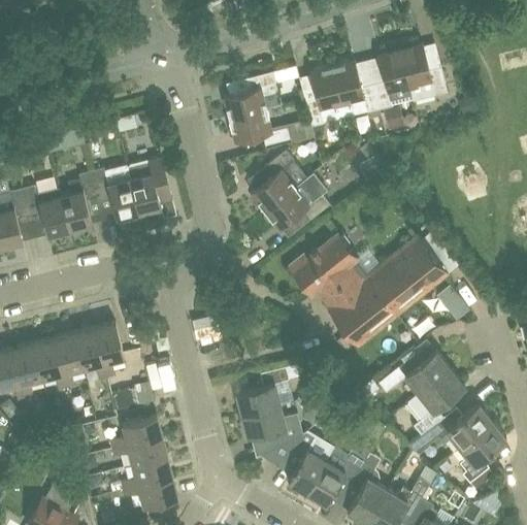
[(422,42),(418,43),(416,37),(398,42),(399,48),(409,86),(413,100),(413,101),(447,93),(440,67),(428,70),(422,42)]
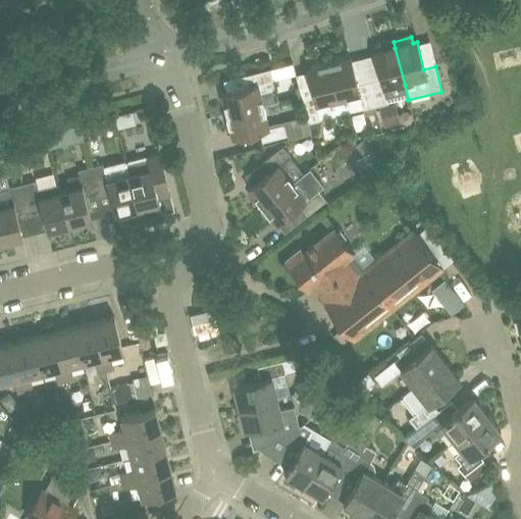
[(405,85),(395,48),(394,42),(375,46),(377,52),(373,53),(380,81),(368,84),(374,108),(386,105),(408,99),(405,85)]
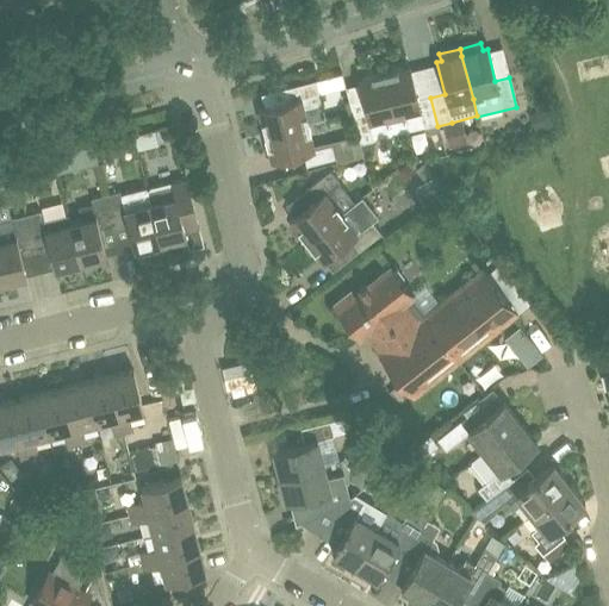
[(430,98),(416,101),(409,69),(383,75),(395,119),(420,113),(423,131),(437,126),(430,98)]
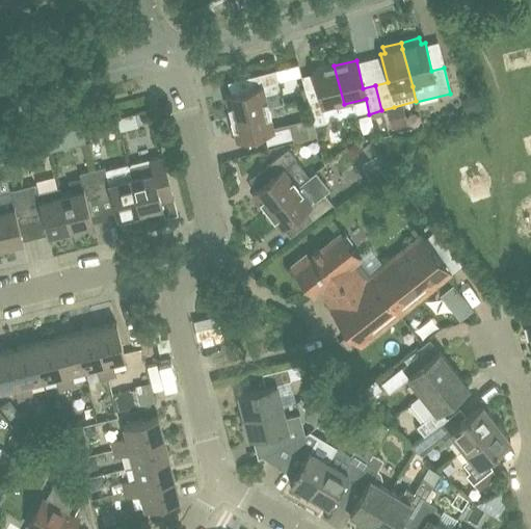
[(319,100),(307,103),(313,128),(325,125),(321,109),(344,104),(334,65),(312,72),(319,100)]
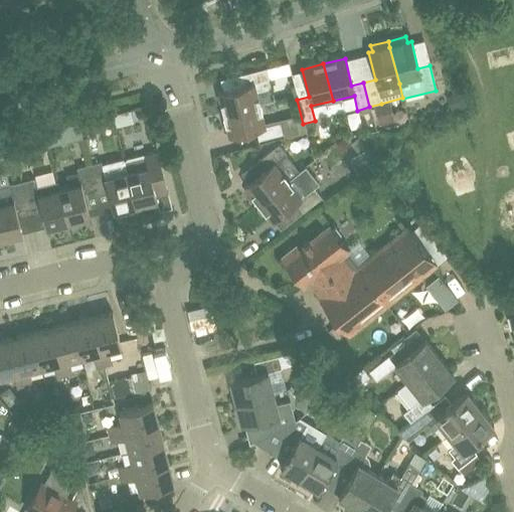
[(222,117),(260,107),(255,95),(271,91),(266,70),(241,76),(244,88),(217,95),(222,117)]
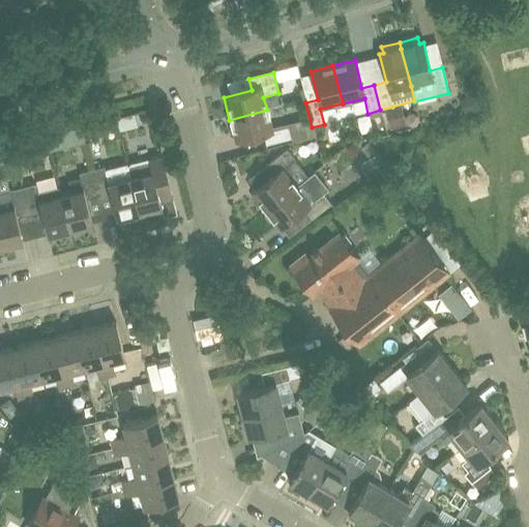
[(272,132),(267,110),(229,120),(235,142),(262,135),(265,147),(291,140),(288,128),(272,132)]
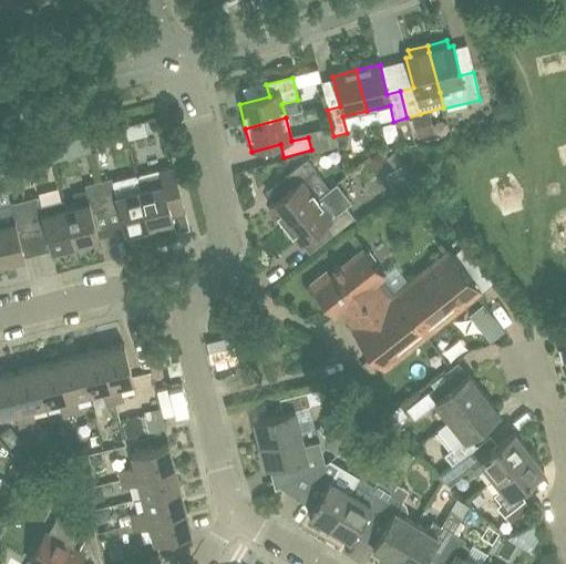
[(393,154),(384,162),(392,171),(401,163),(393,154)]
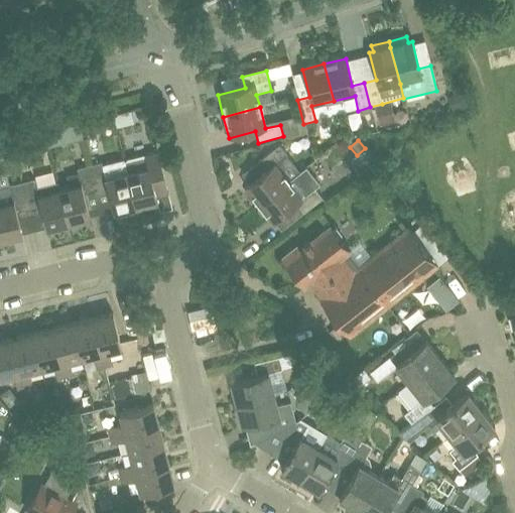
[(0,162),(14,158),(10,143),(0,145),(0,162)]
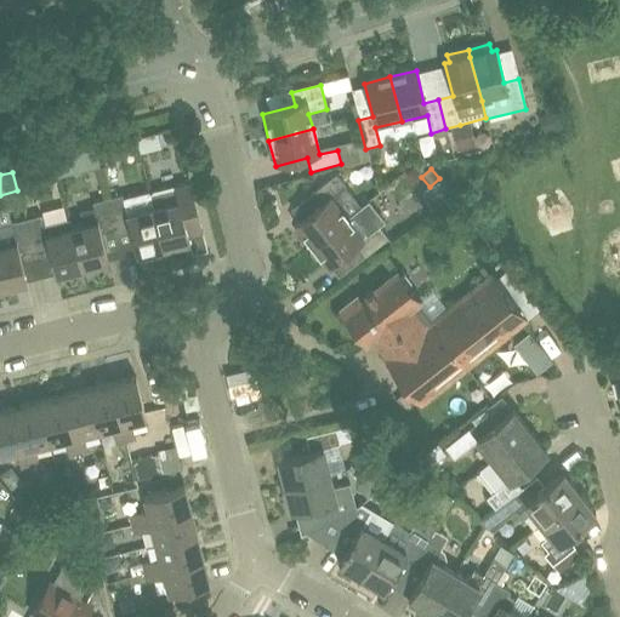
[(320,206),(299,223),(294,227),(311,249),(347,220),(330,199),(345,187),(336,176),(312,195),(320,206)]
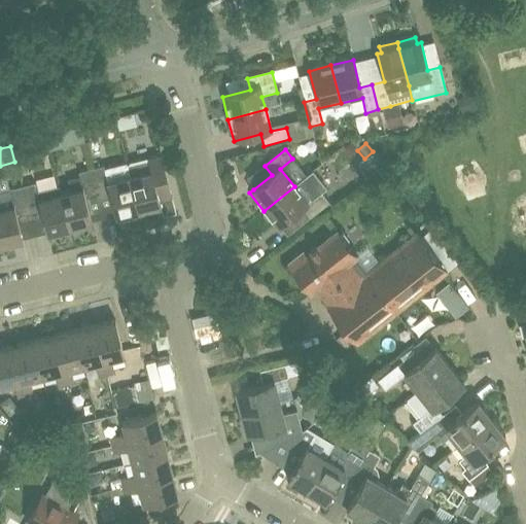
[(156,193),(169,189),(161,158),(126,166),(129,178),(138,212),(160,207),(156,193)]
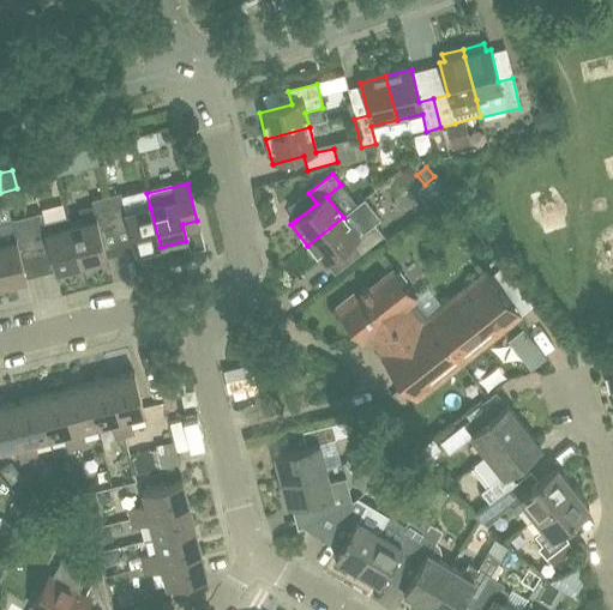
[(106,199),(114,233),(128,229),(134,254),(139,253),(140,259),(157,255),(156,248),(161,247),(150,207),(146,193),(134,197),(134,195),(121,199),(120,194),(106,199)]
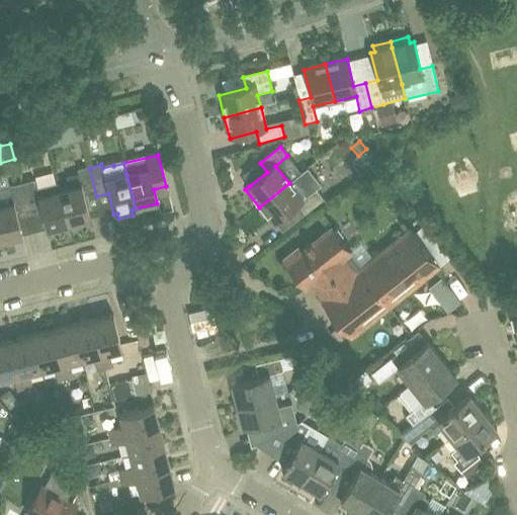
[(72,176),(65,177),(68,190),(59,192),(68,226),(89,221),(84,199),(96,196),(89,168),(77,171),(77,174),(72,176)]
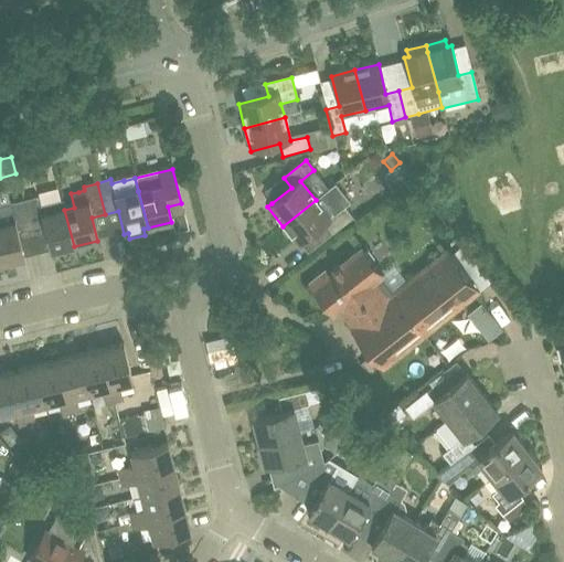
[(333,186),(316,200),(283,226),(298,245),(322,225),(330,236),(352,219),(343,208),(349,204),(333,186)]
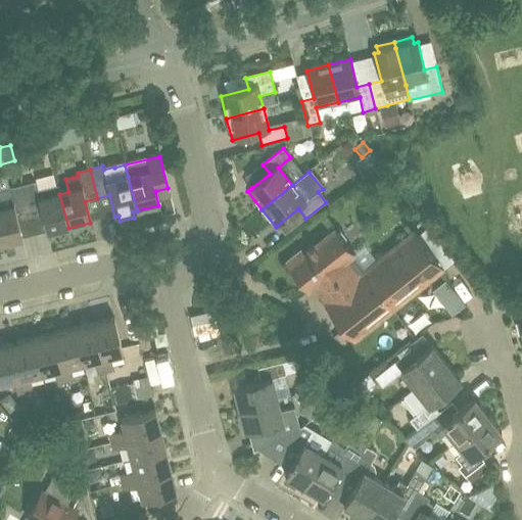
[(36,192),(34,184),(21,187),(29,216),(41,213),(46,234),(68,228),(59,194),(57,187),(36,192)]
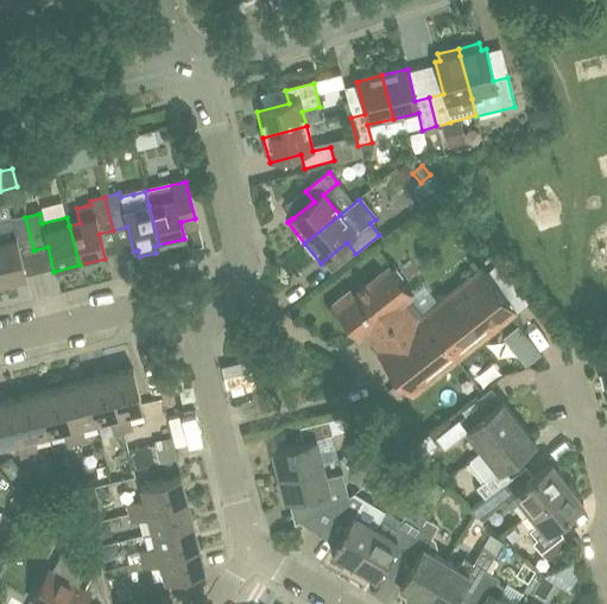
[(0,285),(25,279),(19,254),(33,250),(25,217),(1,223),(0,229),(0,239),(1,242),(0,243),(0,285)]
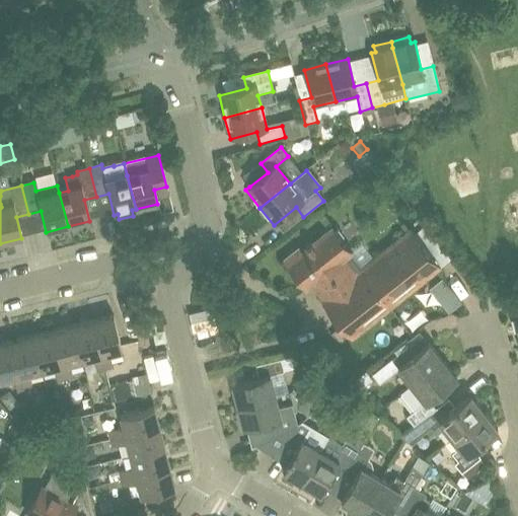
[(361,270),(349,254),(350,252),(331,229),(301,253),(298,250),(283,263),(305,289),(314,282),(327,297),(327,298),(355,276),(355,275),(357,273),(361,270)]
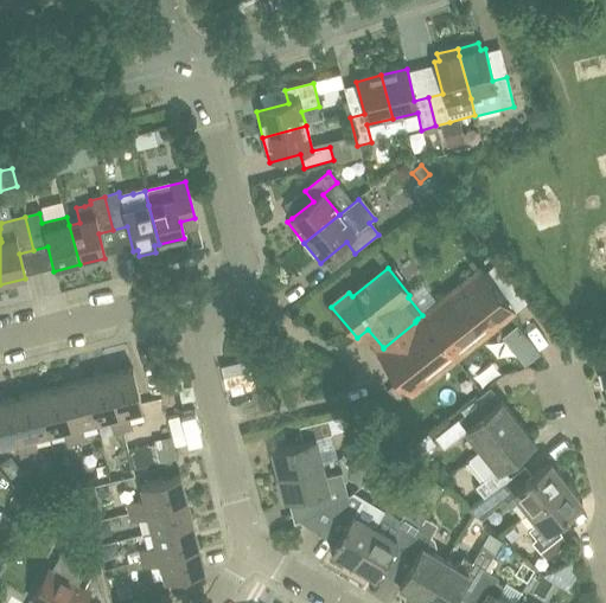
[(383,347),(376,353),(410,397),(515,315),(479,270),(422,315),(418,319),(415,321),(415,322),(383,348),(383,347)]
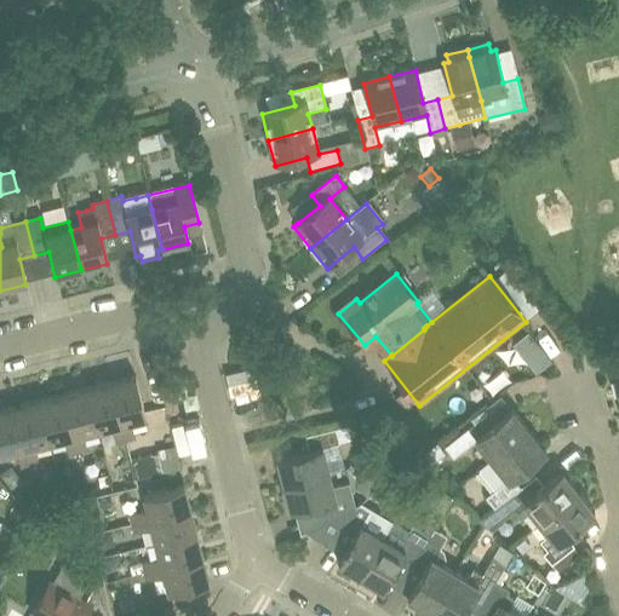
[(550,366),(526,337),(510,349),(534,378),(550,366)]
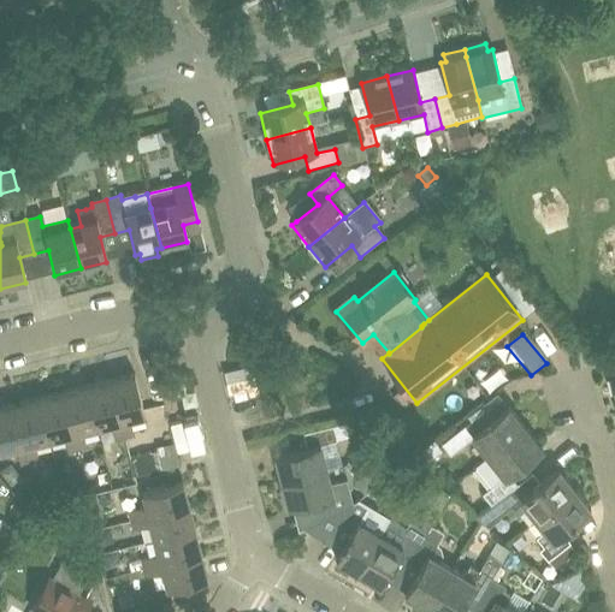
[(110,382),(124,441),(134,439),(129,421),(145,417),(134,376),(110,382)]
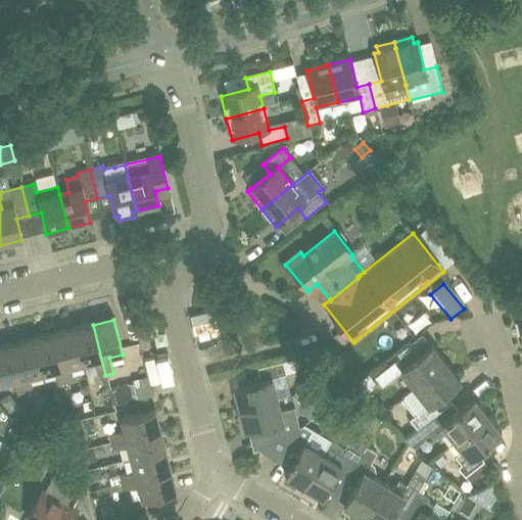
[(105,375),(93,325),(73,330),(82,365),(94,362),(97,377),(105,375)]
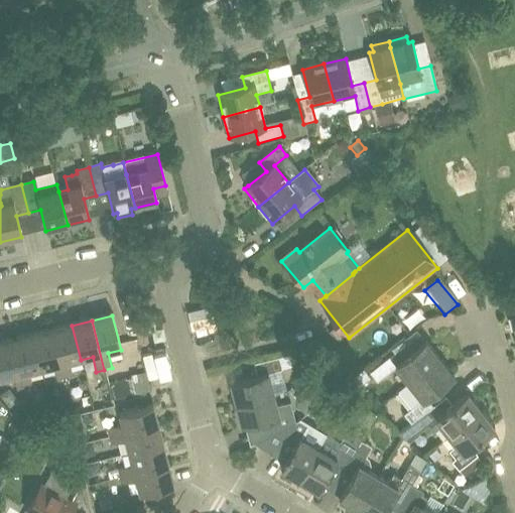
[(81,360),(72,326),(51,331),(65,380),(72,378),(69,363),(81,360)]
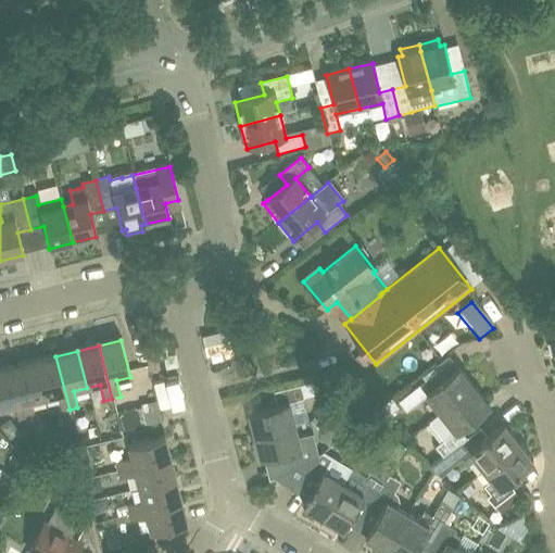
[(61,412),(70,410),(55,356),(34,363),(43,399),(57,396),(61,412)]
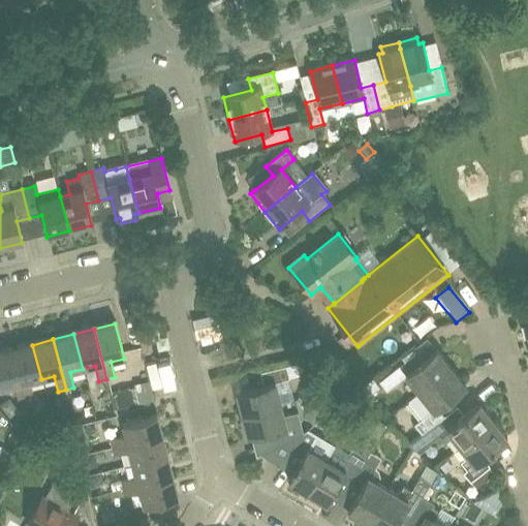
[(41,379),(32,345),(12,349),(25,400),(33,398),(29,382),(41,379)]
